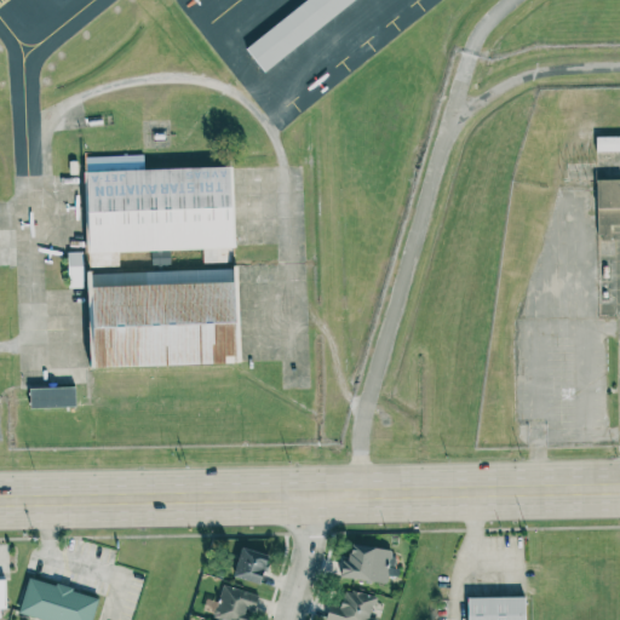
[(245,50),(306,0),(356,0),(264,74),(245,50)]
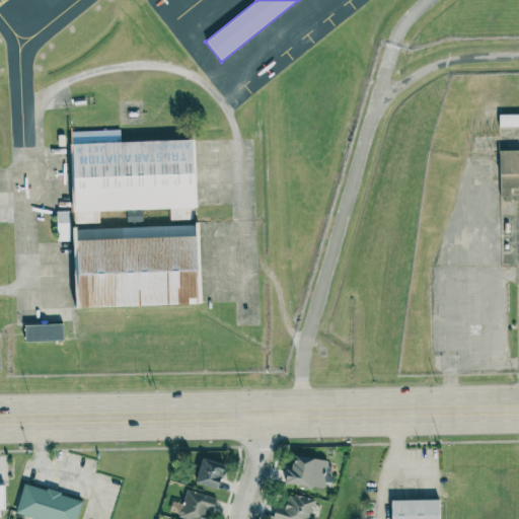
[(500,116),(518,115),(518,128),(500,129),(500,116)]
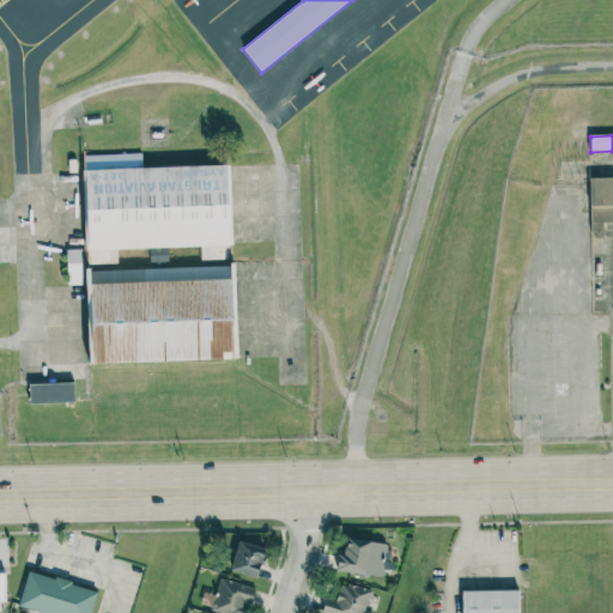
[(84,155),(141,152),(141,167),(229,165),(232,242),(232,247),(230,248),(231,262),(200,263),(200,248),(117,253),(117,263),(89,265),(87,247),(84,171),(84,155)]
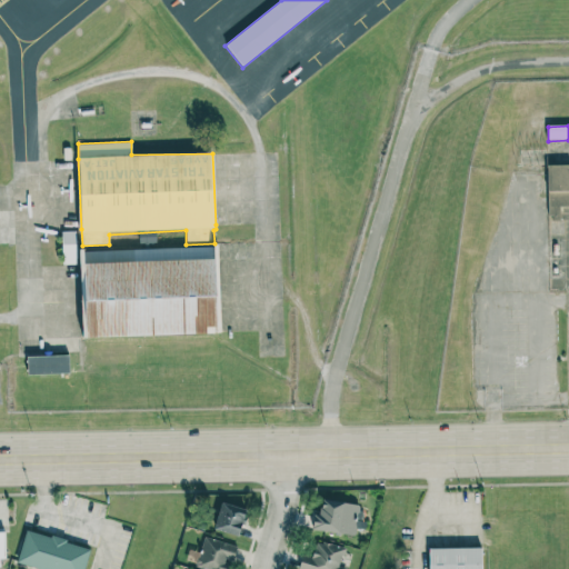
[(549,217),(547,173),(547,165),(568,163),(568,207),(560,207),(561,216),(549,217)]
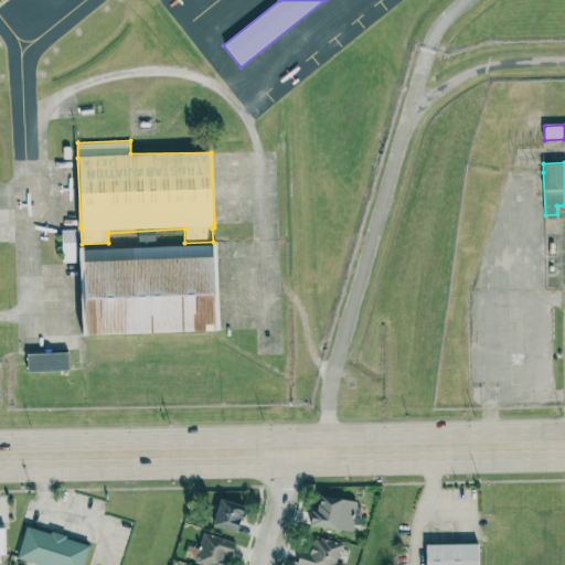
[(78,263),(77,248),(215,243),(220,330),(220,336),(81,340),(78,263)]
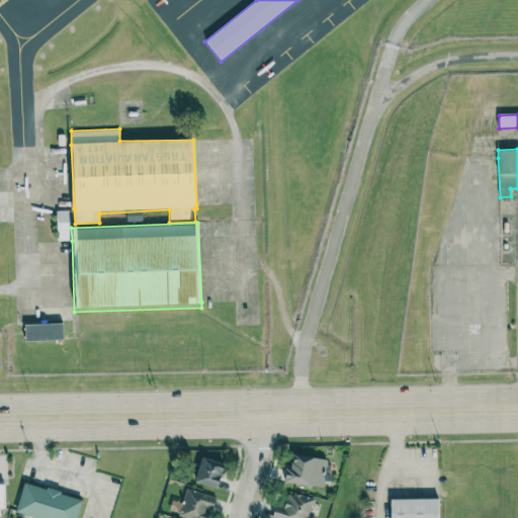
[(23,341),(63,340),(63,324),(23,325),(23,341)]
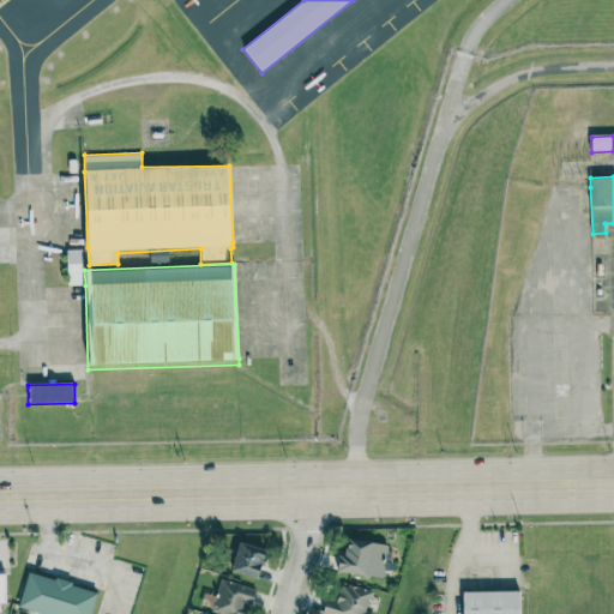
[(385,576),(386,542),(347,541),(347,554),(338,554),(337,573),(385,576)]
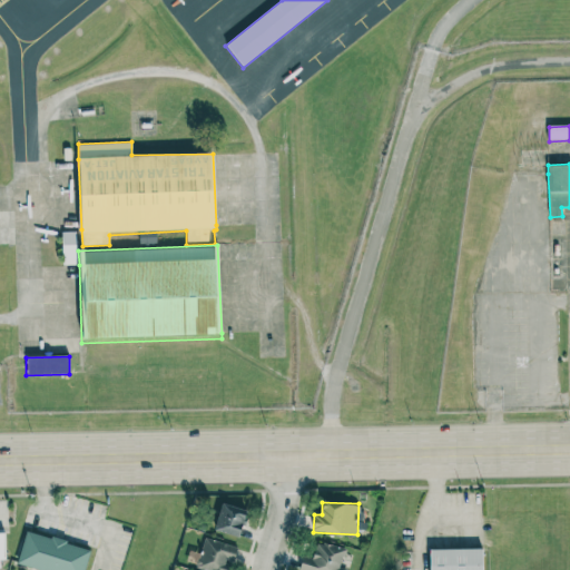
[(246,511),(222,503),(214,530),(238,537),(246,511)]
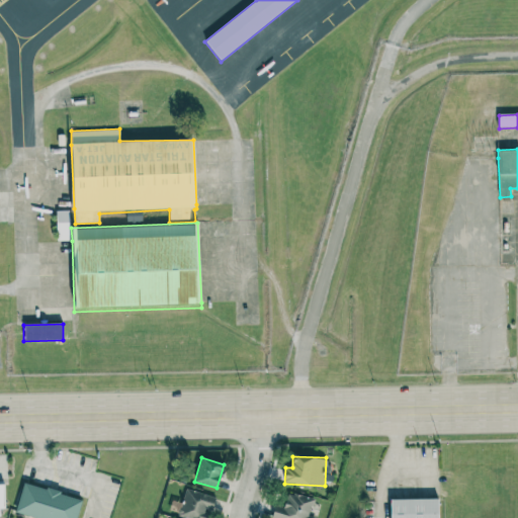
[(76,517),(82,499),(23,483),(15,513),(34,517),(76,517)]
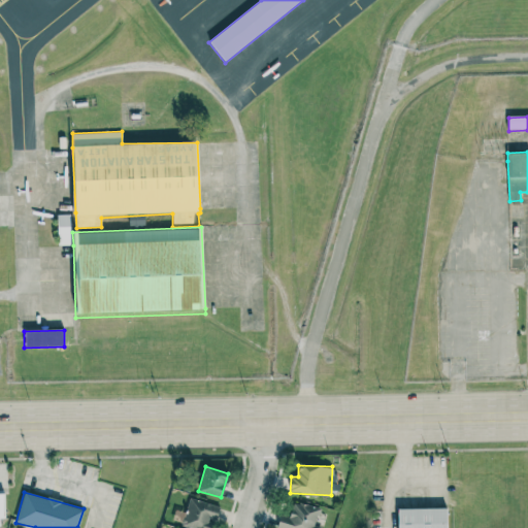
[(220,506),(186,497),(178,524),(191,527),(208,527),(211,521),(217,522),(220,506)]
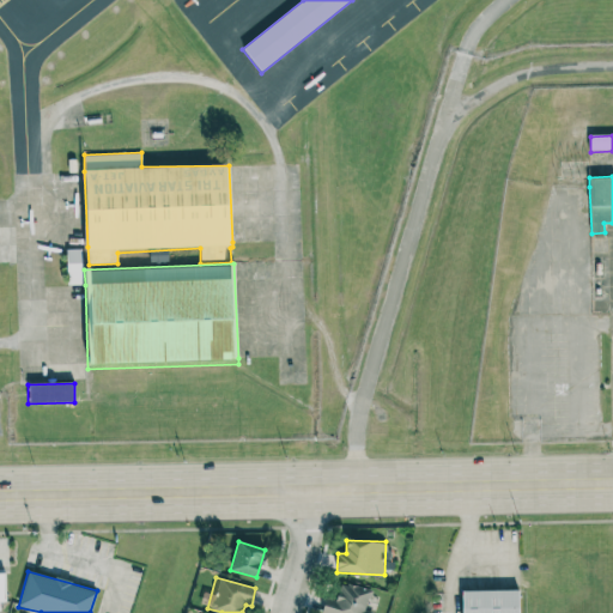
[(371,612),(372,612),(366,610),(371,590),(341,583),(337,601),(326,599),(321,612),(371,612)]
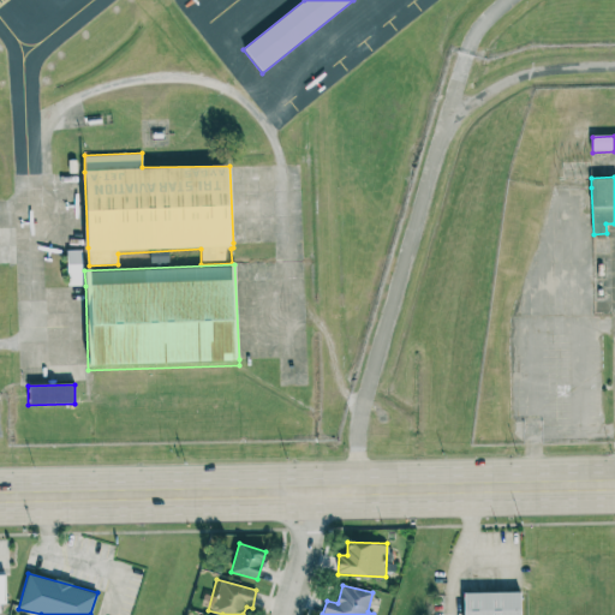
[(464,614),(520,614),(520,592),(464,592),(464,614)]
